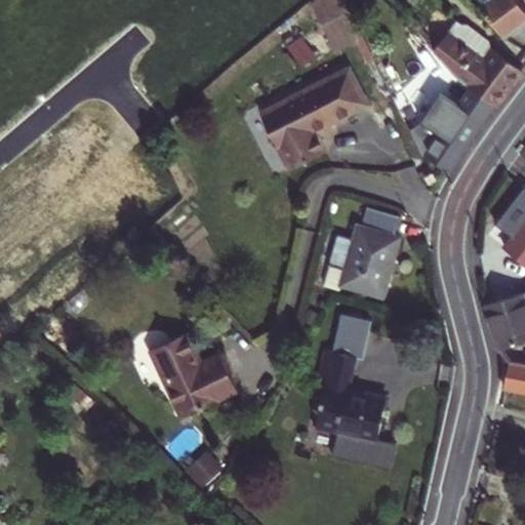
[(524,23),(524,8),(518,0),(486,0),(481,4),(506,38),(524,23)]
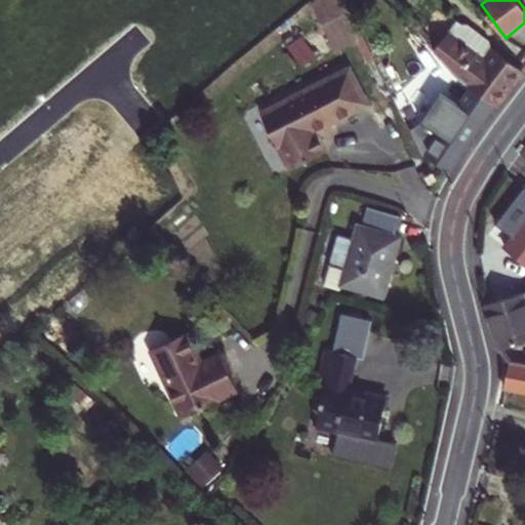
[(492,105),(495,107),(522,70),(489,46),(487,40),(466,25),(460,25),(455,22),(434,50),(455,75),(492,105)]
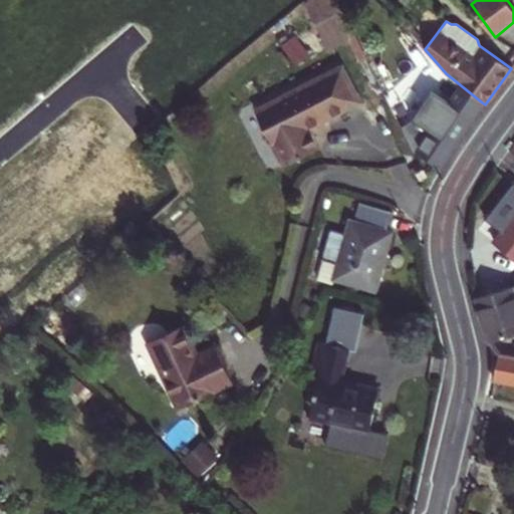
[(298,33),(287,41),(298,59),(310,52),(298,33)]
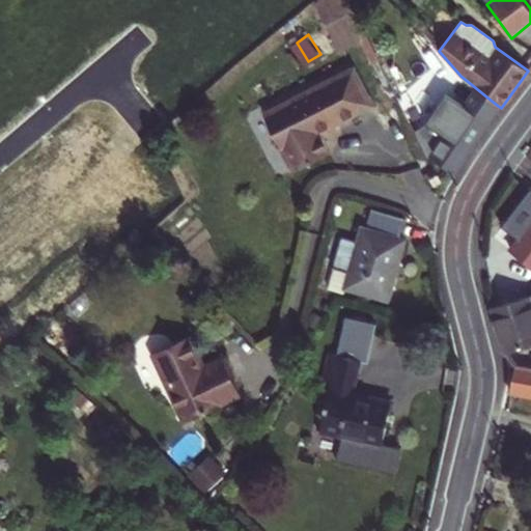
[(263,113),(292,170),(330,151),(319,132),(372,106),(353,68),(263,113)]
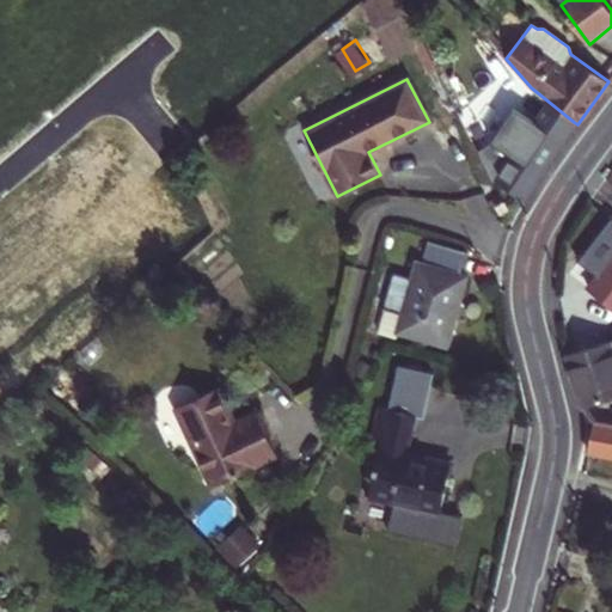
[(540,117),(536,124),(519,112),(497,146),(513,157),(496,181),(524,200),(574,122),(531,87),(521,103),(540,117)]
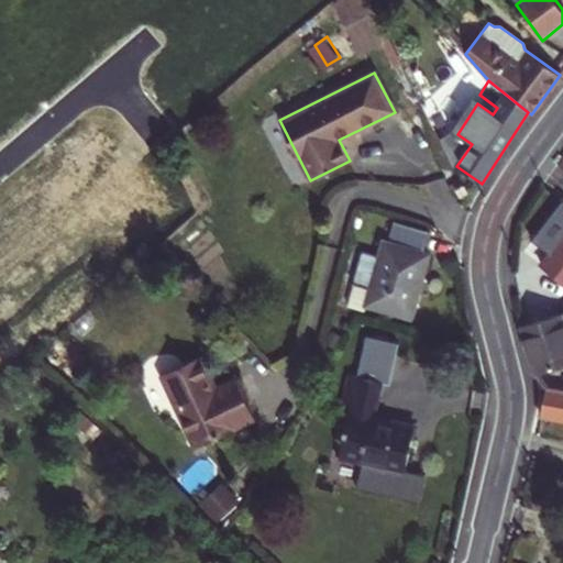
[(454,190),(459,197),(466,192),(463,186),(454,190)]
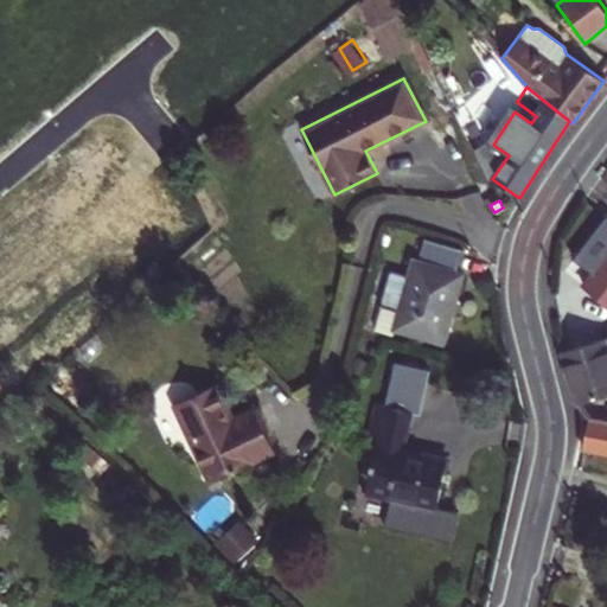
[(452,311),(462,273),(457,272),(462,249),(426,238),(420,262),(413,260),(408,276),(390,272),(374,330),(393,336),(394,328),(438,342),(447,310),(452,311)]
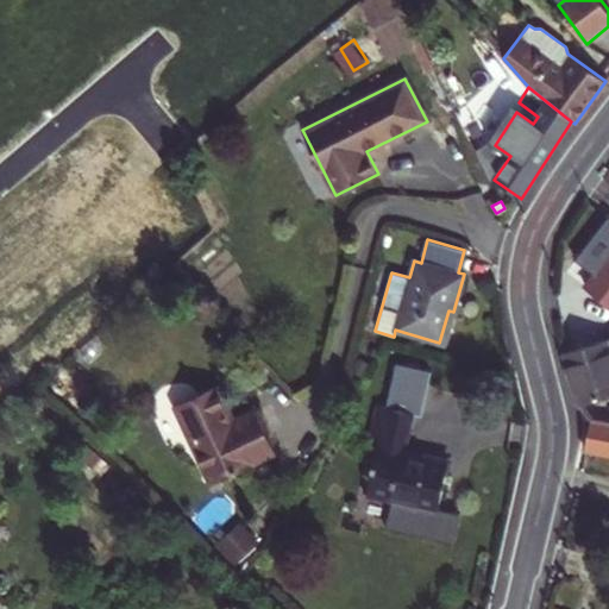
[(608,253),(591,277),(608,290),(608,253)]
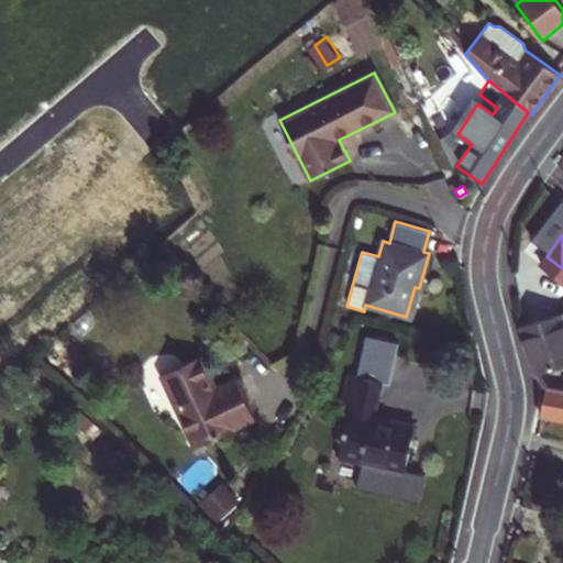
[(562,312),(560,313),(523,326),(520,327),(536,374),(562,364),(562,312)]
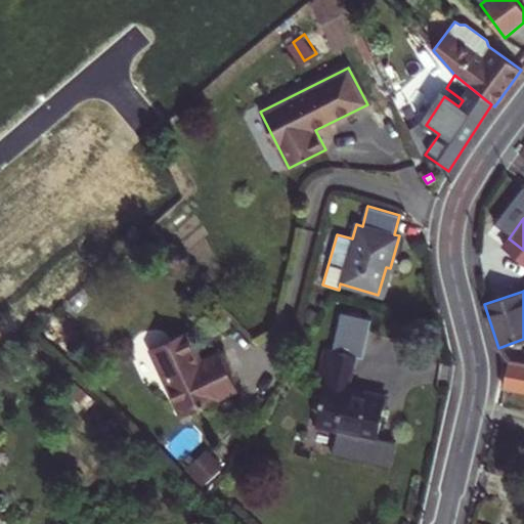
[(340,312),(338,323),(367,331),(370,319),(340,312)]
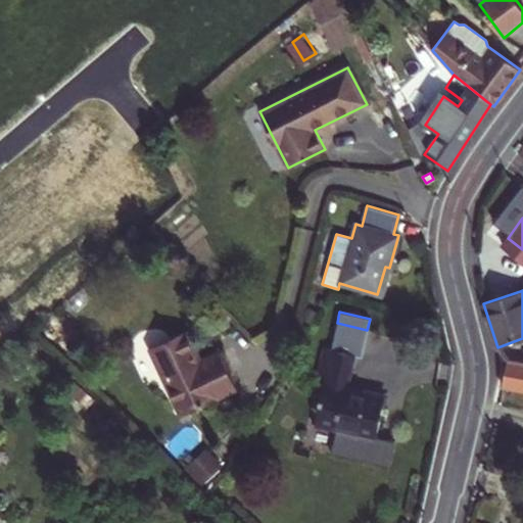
[(337,323),(331,349),(355,354),(355,357),(361,358),(367,330),(337,323)]
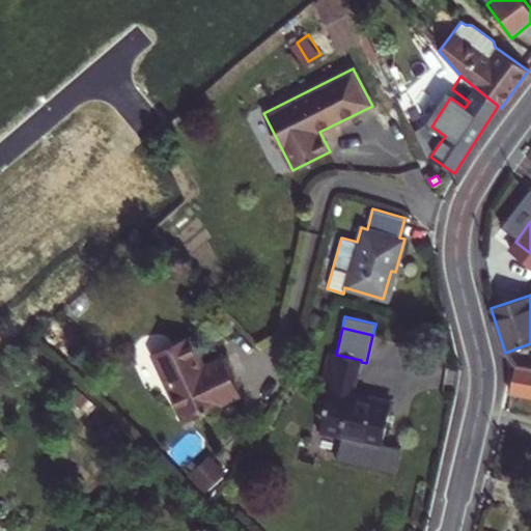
[(183,422),(241,395),(223,357),(204,366),(190,336),(151,354),(183,422)]
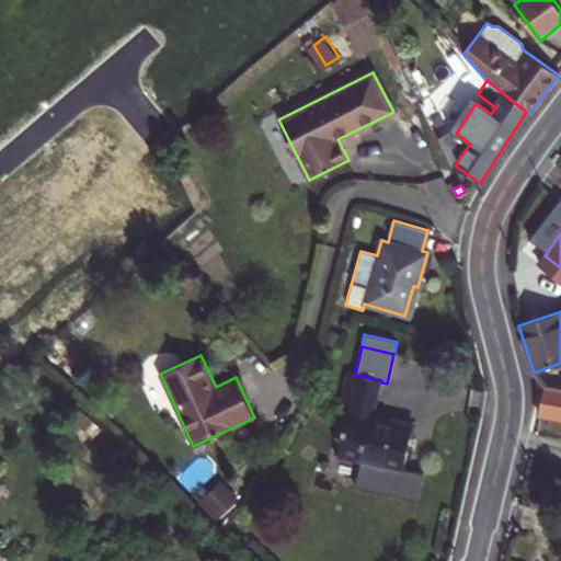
[(381,382),(381,380),(355,375),(346,374),(339,408),(348,410),(339,456),(359,460),(354,488),(418,502),(423,473),(403,469),(413,424),(374,415),(381,382)]
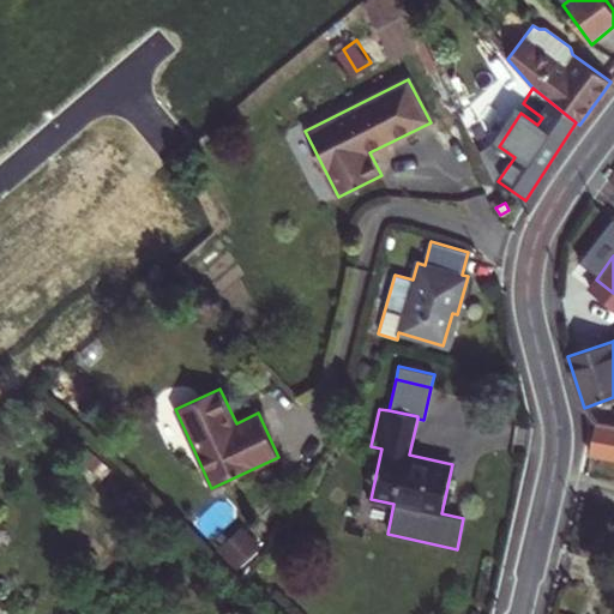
[(613,426),(595,423),(590,452),(613,457),(613,426)]
